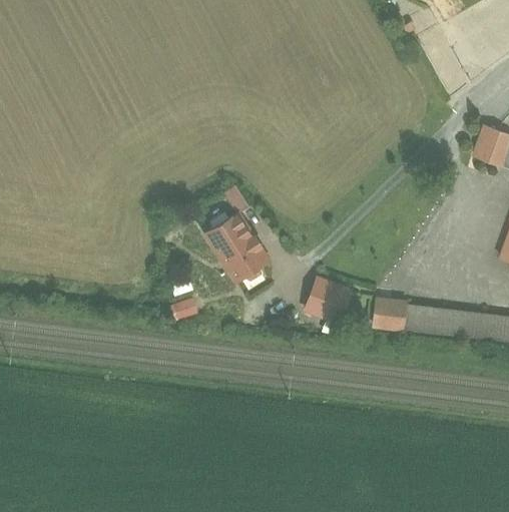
[(470,156),(501,167),(508,144),(508,136),(481,126),(470,156)]
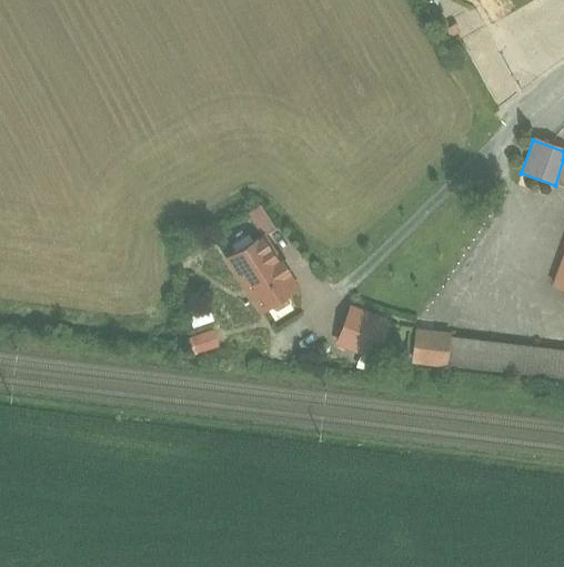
[(244,214),(260,238),(268,233),(274,229),(260,205),(244,214)]
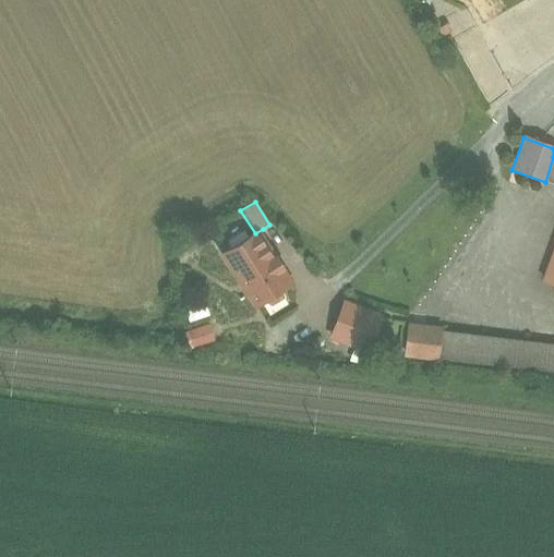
[(255,233),(220,256),(254,310),(297,282),(263,229),(255,233)]
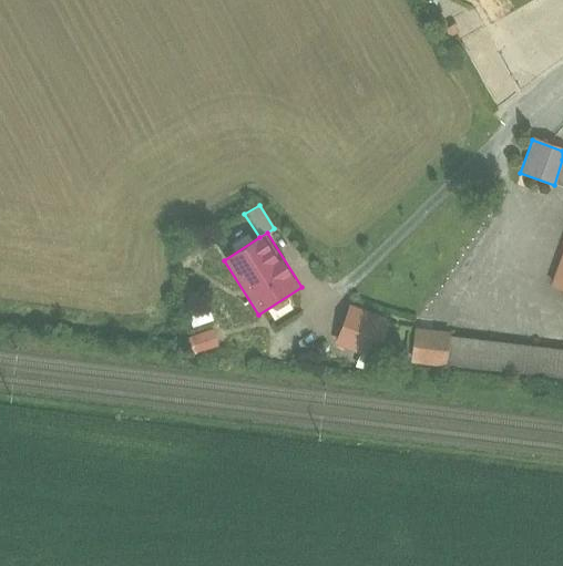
[(175,251),(177,265),(192,263),(190,249),(175,251)]
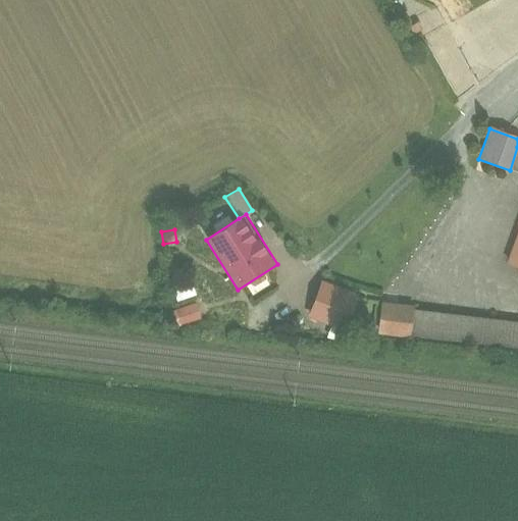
[(517,230),(506,263),(517,267),(517,230)]
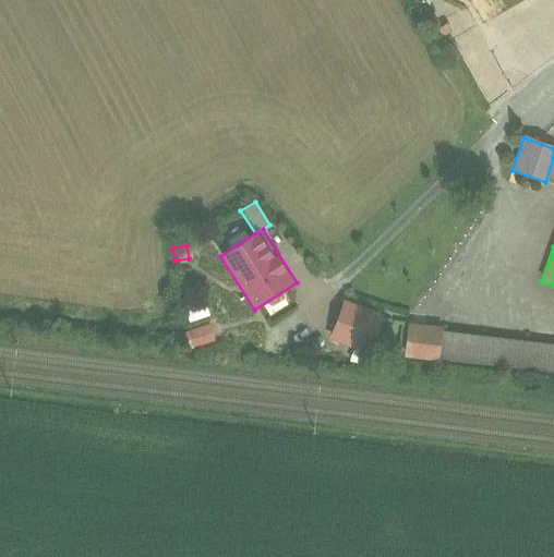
[(384,315),(344,302),(330,338),(335,340),(371,352),(376,338),(384,315)]
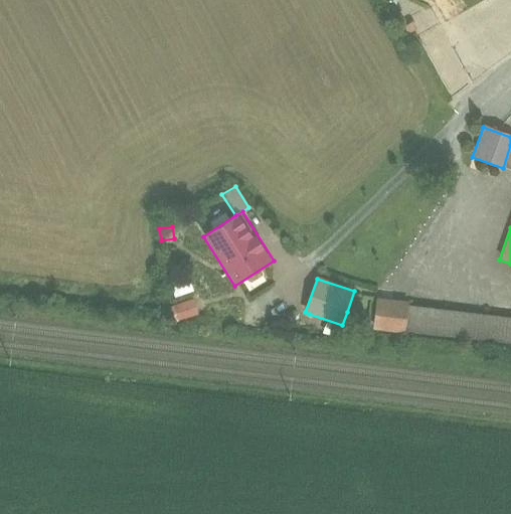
[(196,316),(191,300),(171,307),(176,322),(196,316)]
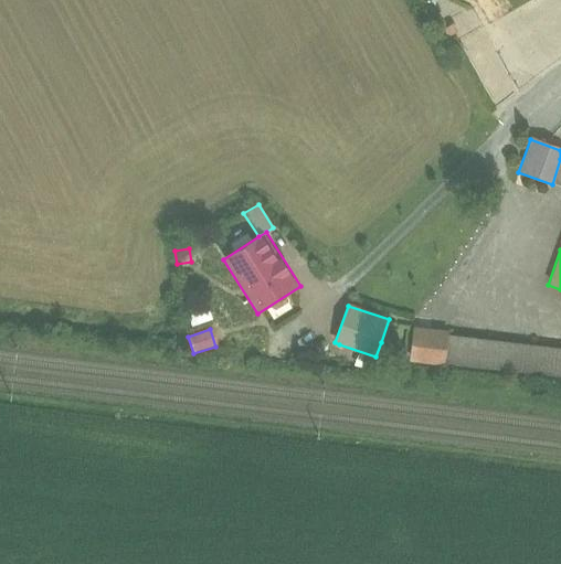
[(450,334),(413,331),(410,362),(446,366),(450,334)]
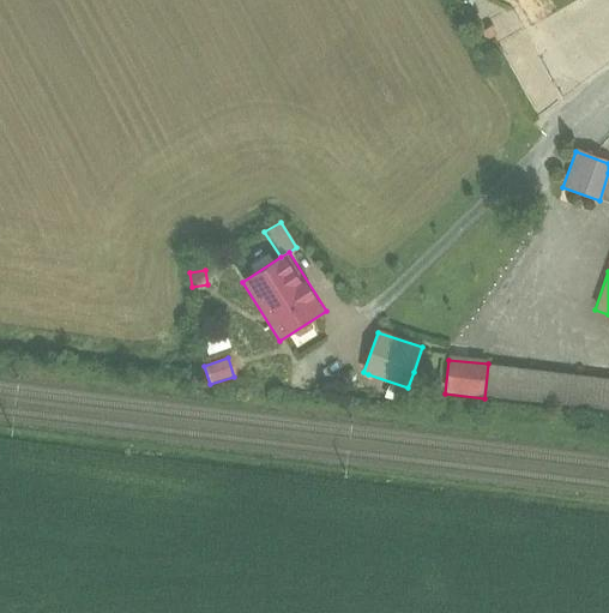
[(608,378),(488,364),(484,398),(608,412),(608,378)]
